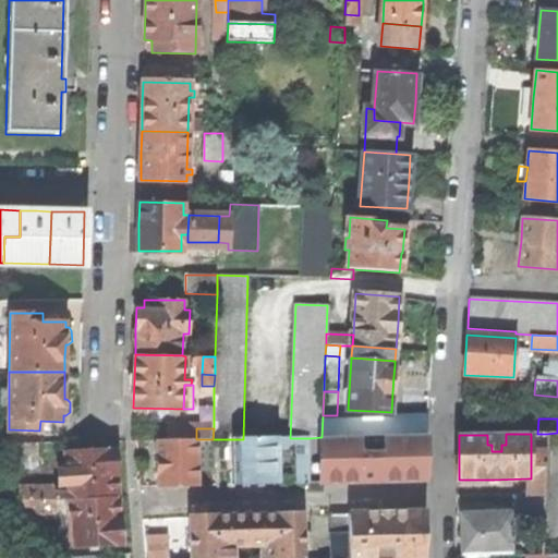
[(531,434),(531,452),(536,452),(536,469),(546,469),(546,447),(546,434),(537,434),(531,434)]
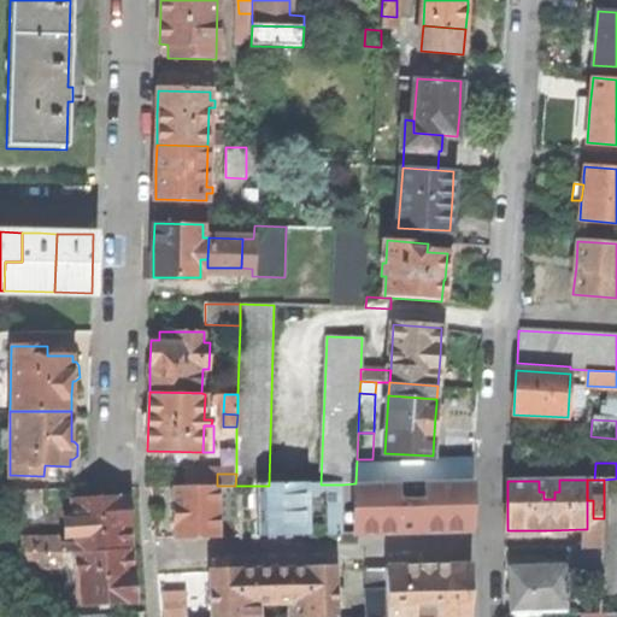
[(399,504),(383,504),(383,493),(383,483),(356,483),(356,534),(413,533),(471,533),(470,482),(423,482),(423,499),(423,504),(415,504),(399,504)]
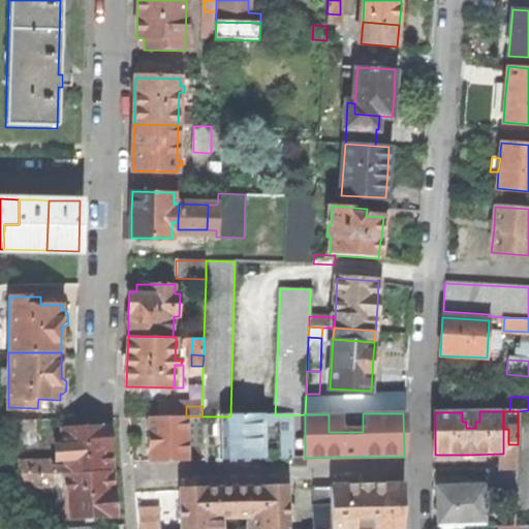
[(262,426),(262,415),(230,416),(219,416),(221,461),(242,460),(263,460),(262,426)]
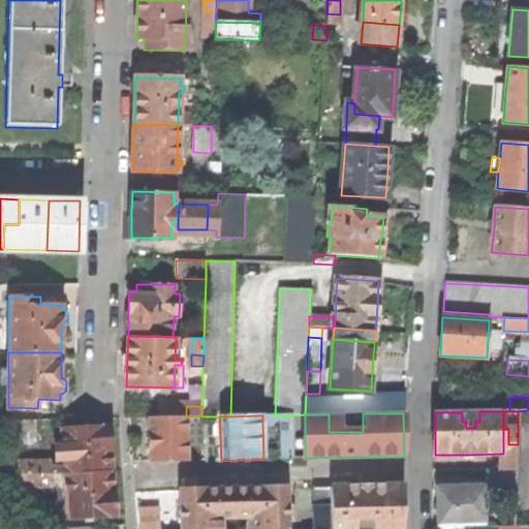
[(272,426),(262,426),(263,460),(278,459),(277,415),(275,415),(272,415),(272,426)]
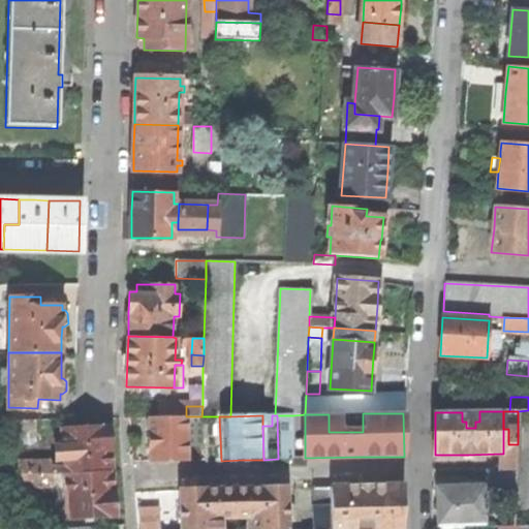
[(262,415),(262,426),(272,426),(272,415),(262,415)]
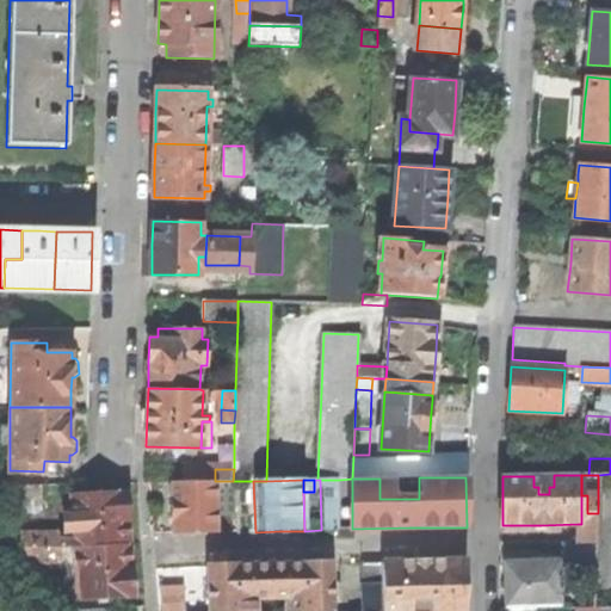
[(320,480),(321,530),(340,530),(339,480),(320,480)]
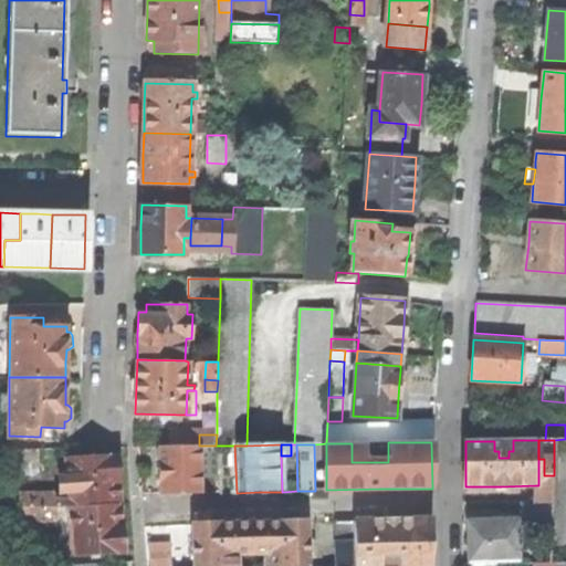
[(199,477),(199,446),(160,447),(160,464),(158,464),(158,481),(160,481),(160,488),(161,494),(199,494),(199,477)]
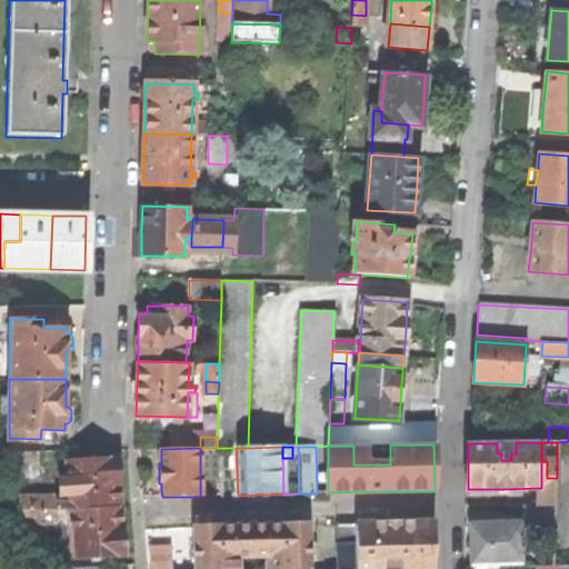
[(217,448),(200,448),(200,479),(218,479),(217,448)]
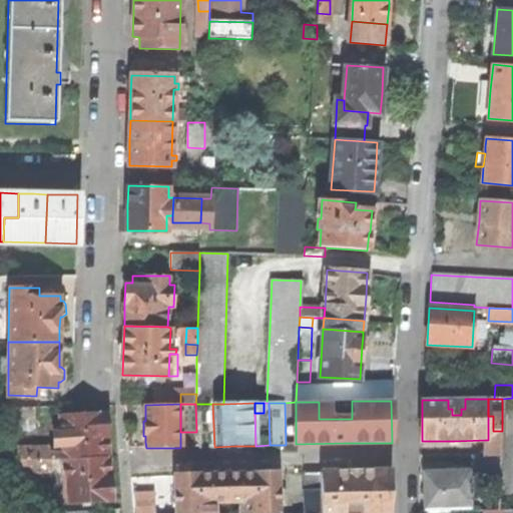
[(35,407),(9,407),(9,431),(17,431),(36,430),(35,407)]
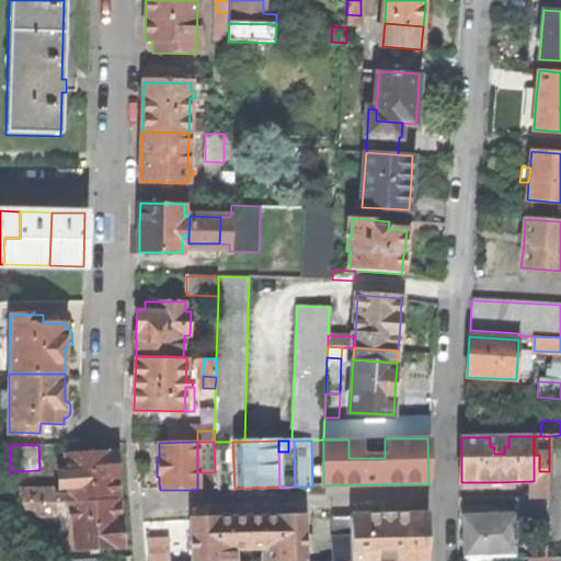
[(363,447),(348,448),(348,458),(363,458),(363,447)]
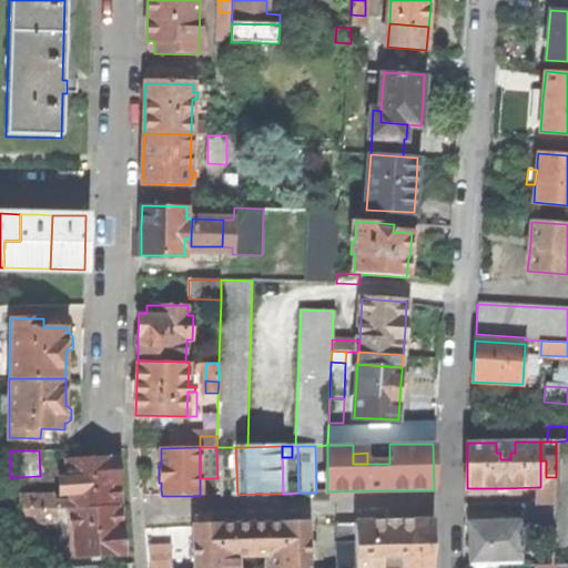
[(555,504),(555,523),(554,554),(567,553),(567,455),(556,455),(556,477),(555,504)]
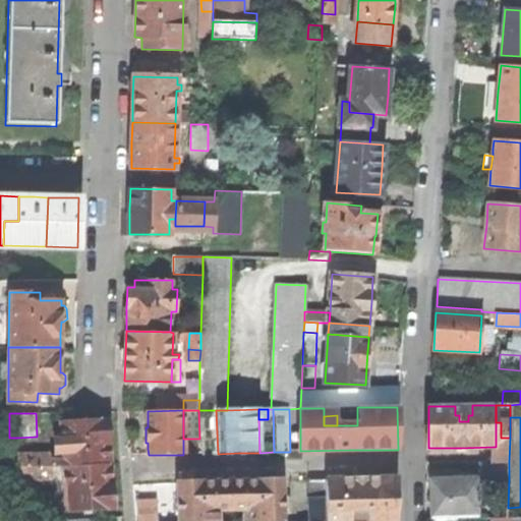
[(64,453),(65,467),(111,464),(108,421),(62,424),(63,441),(64,453)]
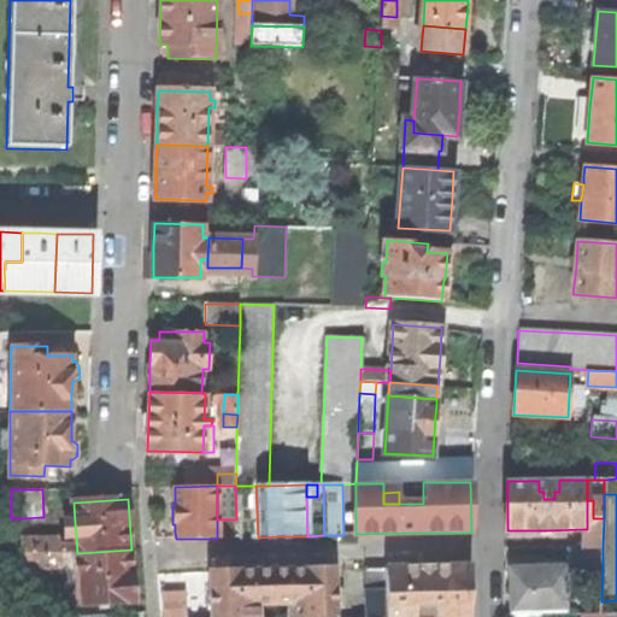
[(583,529),(583,547),(603,547),(604,518),(593,518),(593,500),(587,500),(587,529),(583,529)]
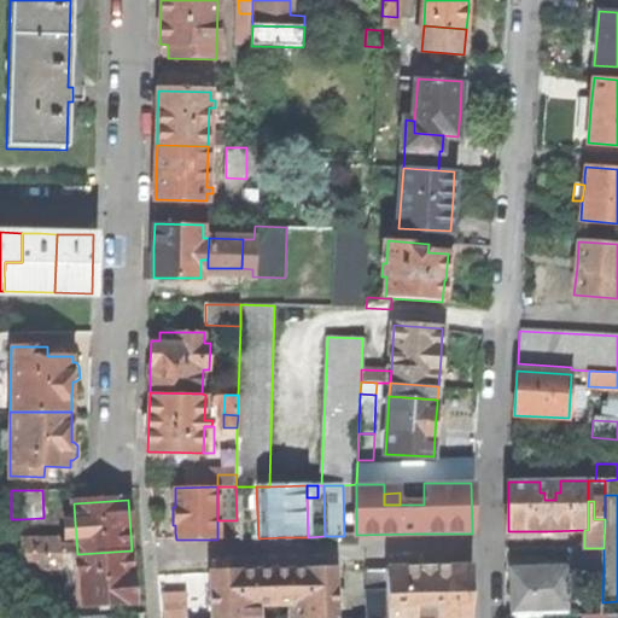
[(76,537),(75,523),(64,523),(65,538),(76,537)]
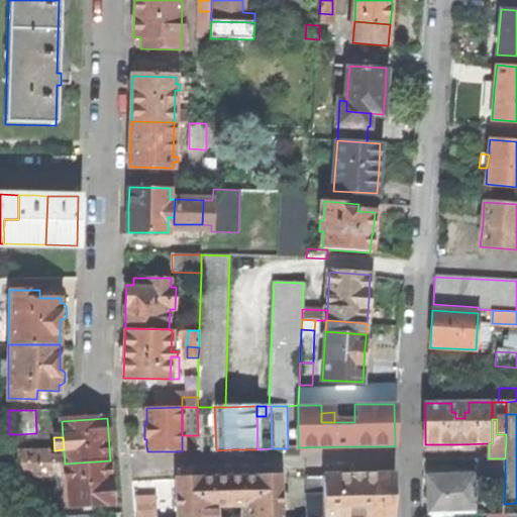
[(18,463),(53,463),(52,454),(47,451),(18,450),(18,452),(18,463)]
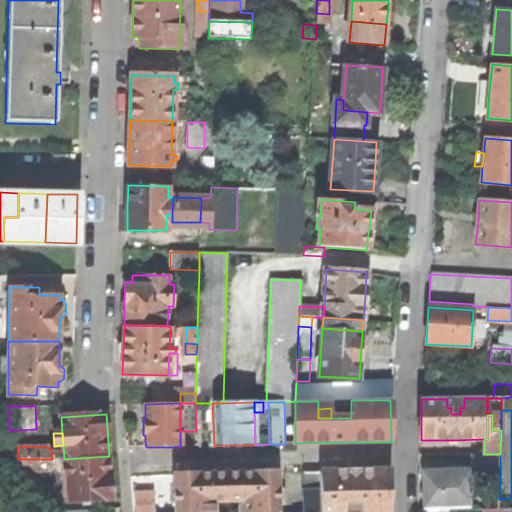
[(0,459),(18,459),(18,448),(0,448),(0,459)]
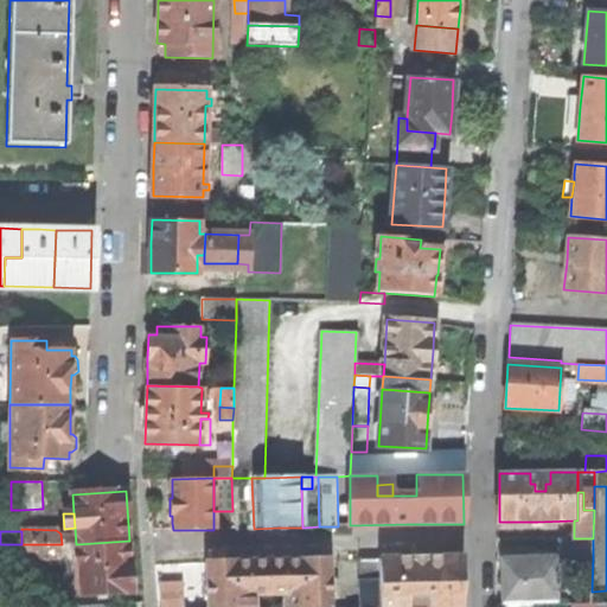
[(593,558),(593,538),(574,538),(561,540),(561,560),(593,558)]
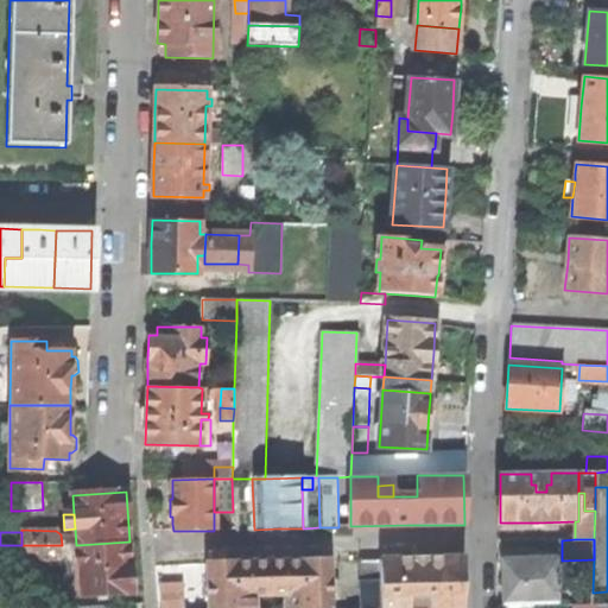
[(78,595),(133,591),(130,542),(76,545),(78,595)]
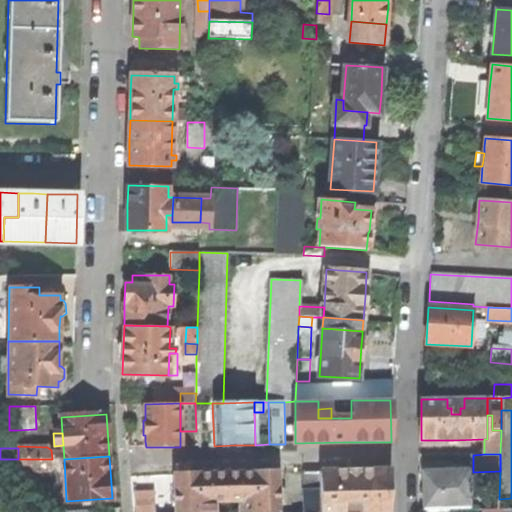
[(52,468),(52,459),(18,459),(18,472),(46,472),(52,468)]
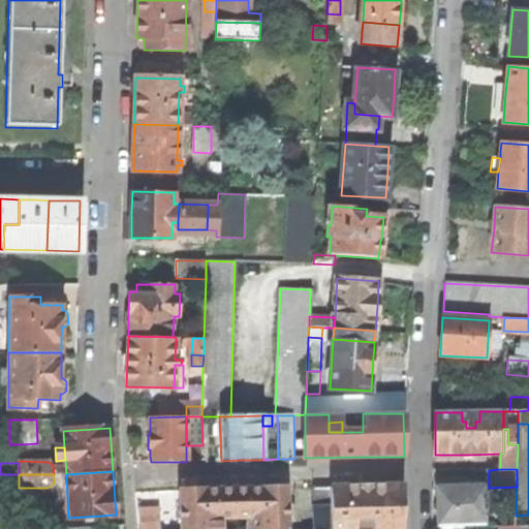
[(331,520),(331,528),(356,528),(356,518),(361,518),(361,511),(371,510),(371,518),(375,518),(375,528),(391,528),(402,528),(401,487),(366,487),(330,488),(331,520)]
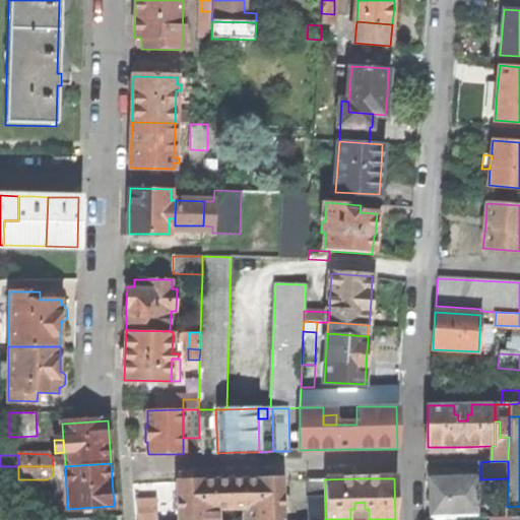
[(431,479),(432,519),(477,518),(476,478),(454,479),(431,479)]
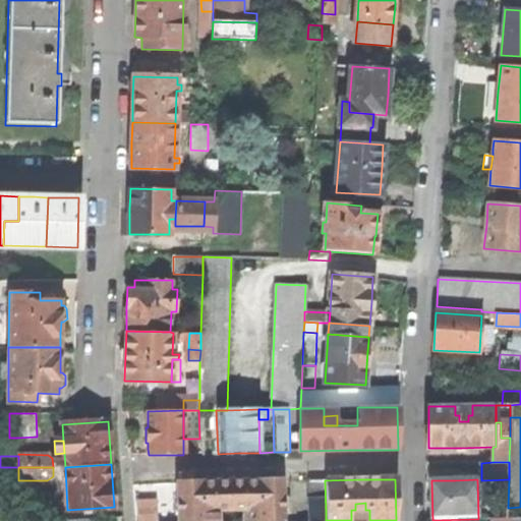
[(310,513),(326,512),(325,480),(310,480),(310,513)]
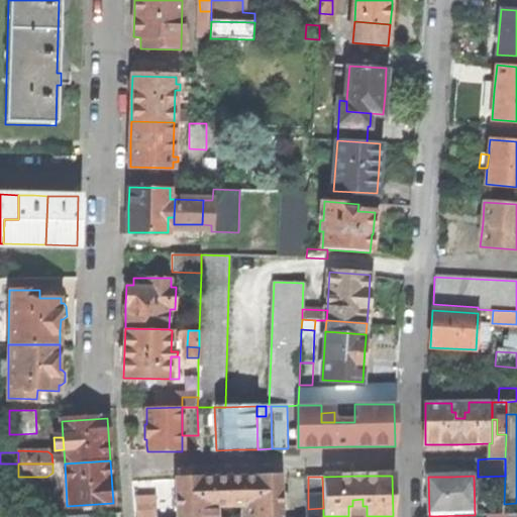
[(229,506),(242,506),(242,516),(281,516),(281,499),(280,478),(229,480),(229,506)]
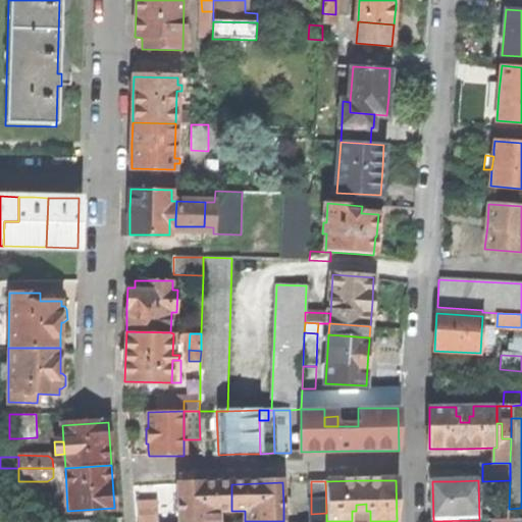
[(218,521),(218,512),(231,511),(231,484),(179,485),(179,507),(179,521),(218,521)]
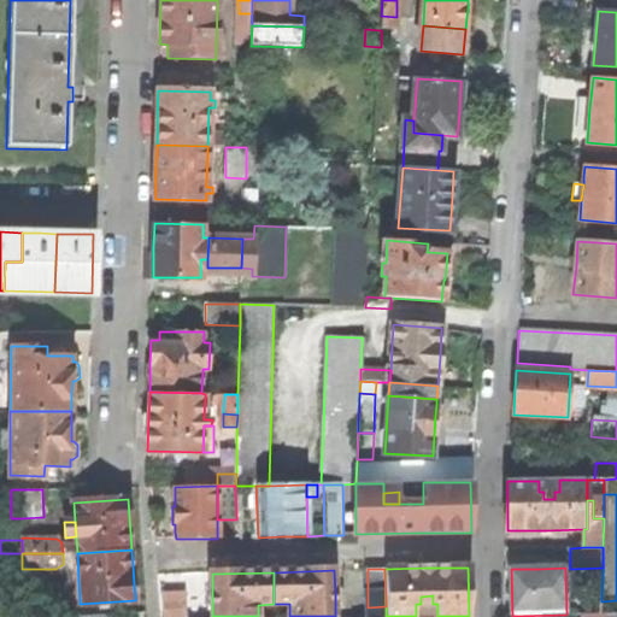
[(186,610),(186,593),(159,593),(160,610),(186,610)]
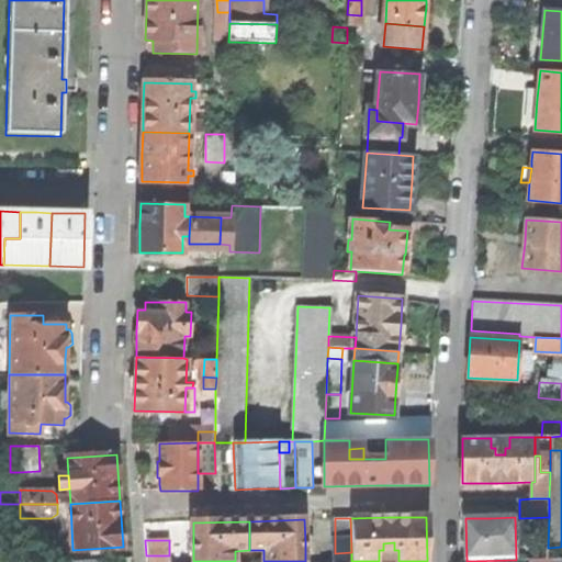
[(351,561),(351,552),(335,553),(335,561),(351,561)]
